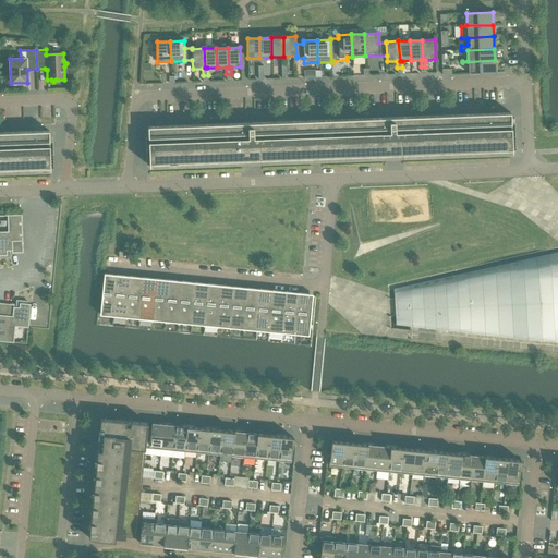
[(495,60),(462,62),(462,65),(469,65),(469,73),(494,72),(494,73),(495,73),(495,60)]
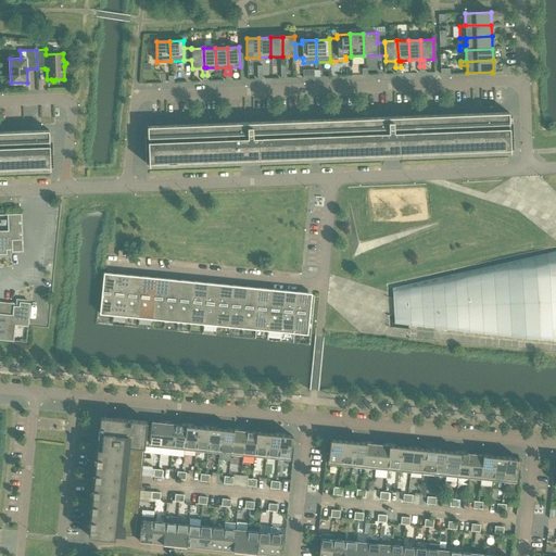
[(510,149),(509,117),(508,113),(493,113),(478,114),(462,114),(446,115),(430,115),(415,116),(400,117),(399,117),(383,117),(368,118),(352,118),(337,119),(320,119),(305,121),(289,121),(274,122),(258,123),(242,123),(227,124),(211,124),(196,125),(179,125),(164,126),(148,127),(148,136),(149,164),(149,166),(165,165),(181,165),(197,164),(213,163),(228,163),(244,162),(260,162),(275,161),(291,161),(306,160),(320,160),(323,159),(338,159),(354,158),(369,158),(384,156),(400,156),(401,156),(416,155),(432,155),(447,154),(464,153),(479,153),(494,152),(510,152),(510,149)]
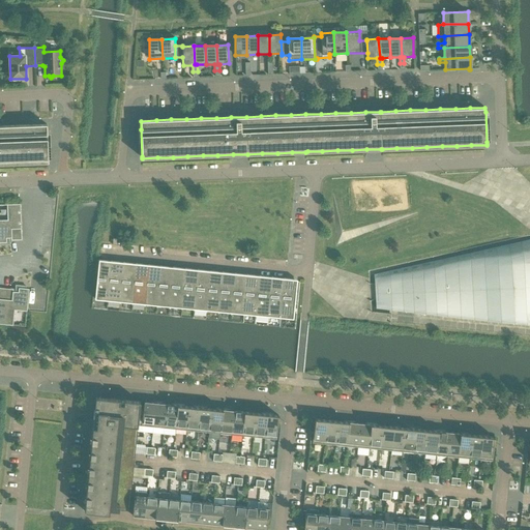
[(48,159),(47,133),(47,124),(31,125),(17,125),(1,126),(0,125),(0,164),(3,164),(18,163),(33,163),(48,162),(48,159)]
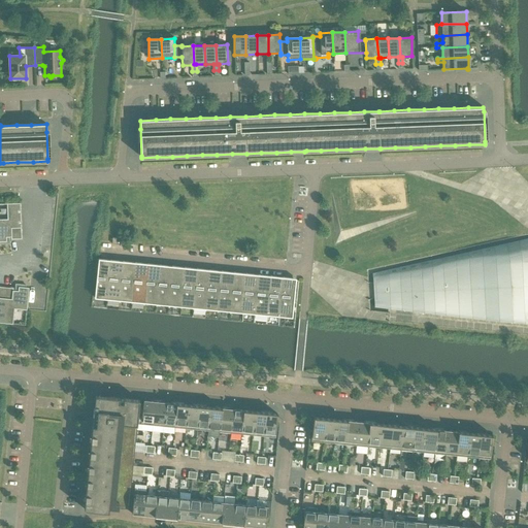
[(7,219),(0,219),(0,241),(6,241),(6,237),(11,237),(11,239),(22,239),(20,203),(6,203),(7,219)]
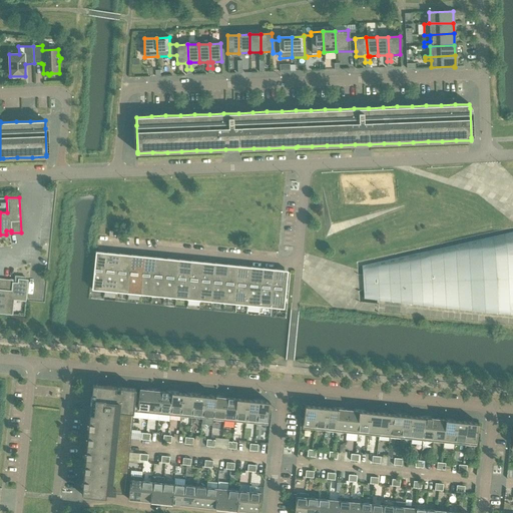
[(512,231),(377,263),(362,266),(364,299),(512,314),(512,231)]
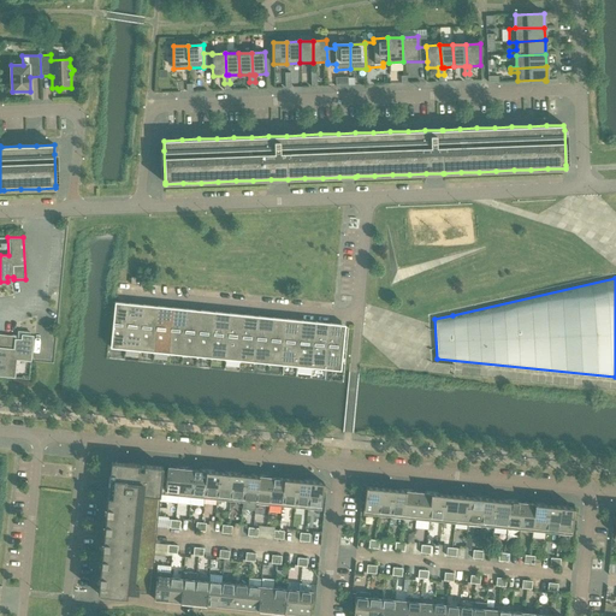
[(111,348),(125,349),(130,303),(114,302),(111,348)]
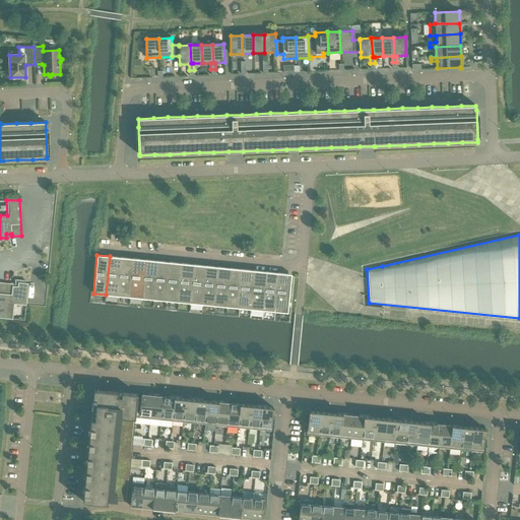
[(106,295),(118,296),(122,258),(110,256),(106,295)]
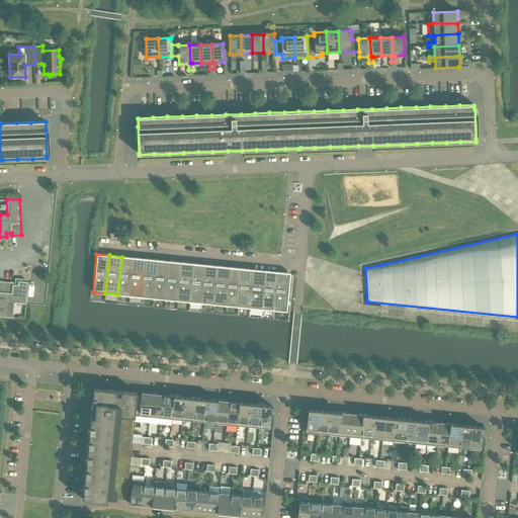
[(117,294),(130,296),(134,258),(121,257),(117,294)]
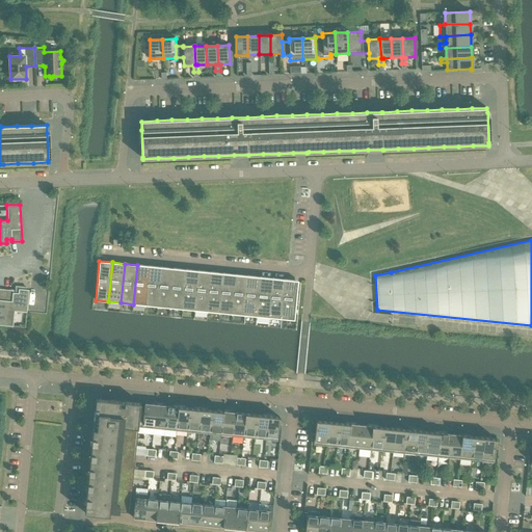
[(133,304),(145,306),(150,266),(137,265),(133,304)]
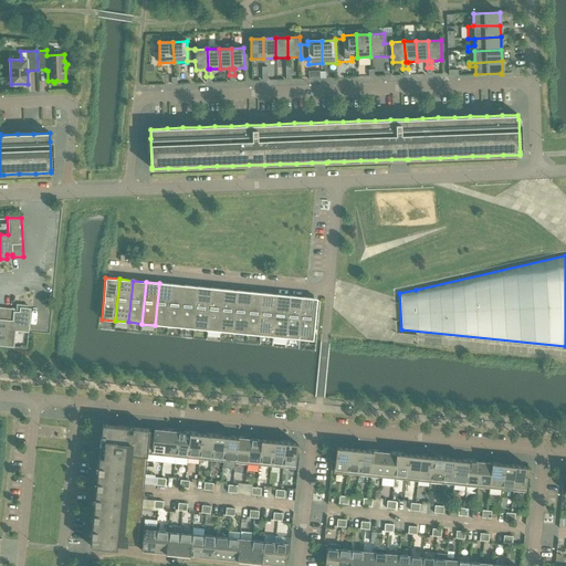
[(155,325),(168,326),(173,284),(159,283),(155,325)]
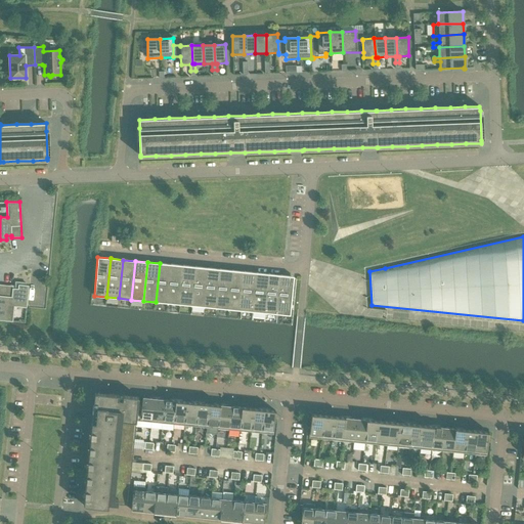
[(156,302),(168,303),(171,264),(160,263),(156,302)]
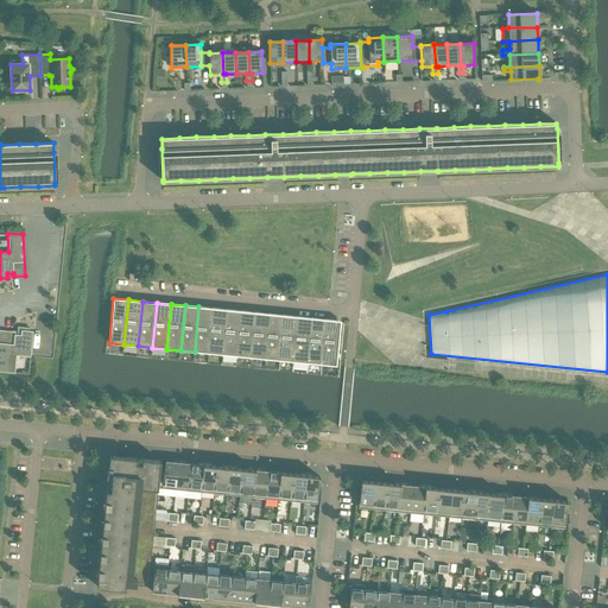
[(195,352),(209,353),(213,309),(198,306),(195,352)]
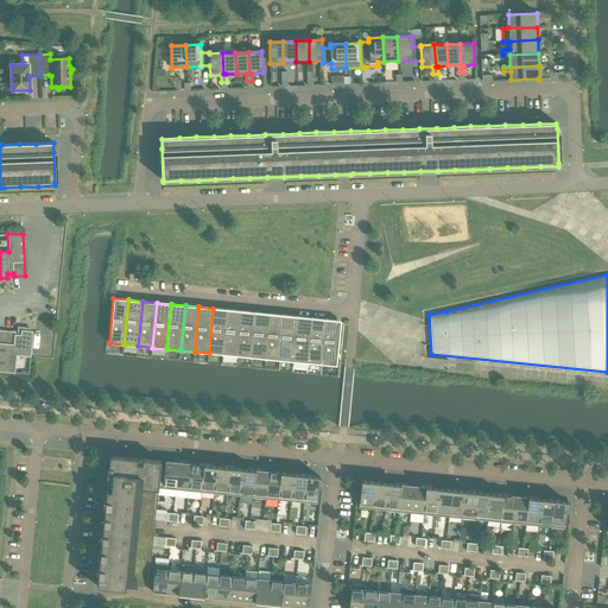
[(209,353),(223,355),(227,310),(213,309),(209,353)]
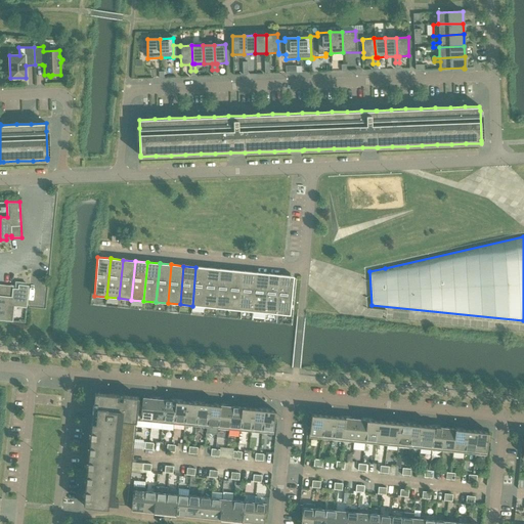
[(192,306),(204,307),(208,268),(195,267),(192,306)]
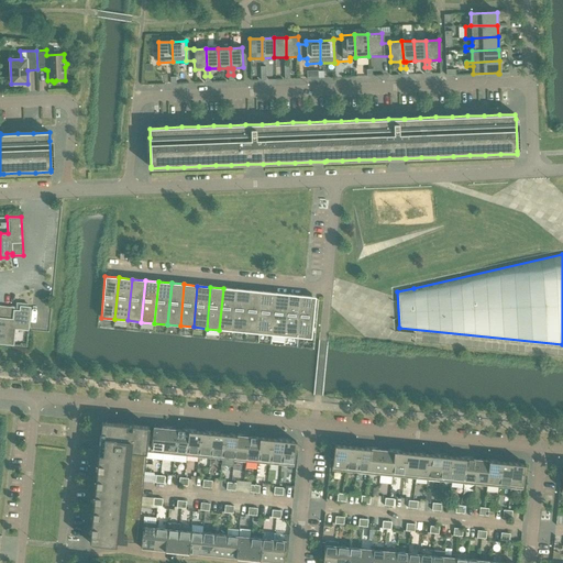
[(219,330),(232,331),(236,289),(223,288),(219,330)]
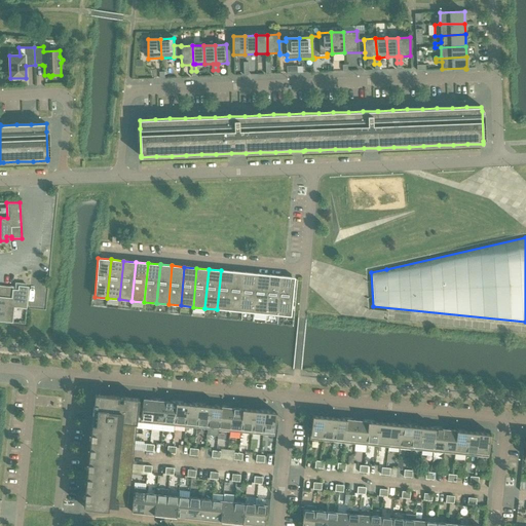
[(217,309),(229,310),(233,271),(221,270),(217,309)]
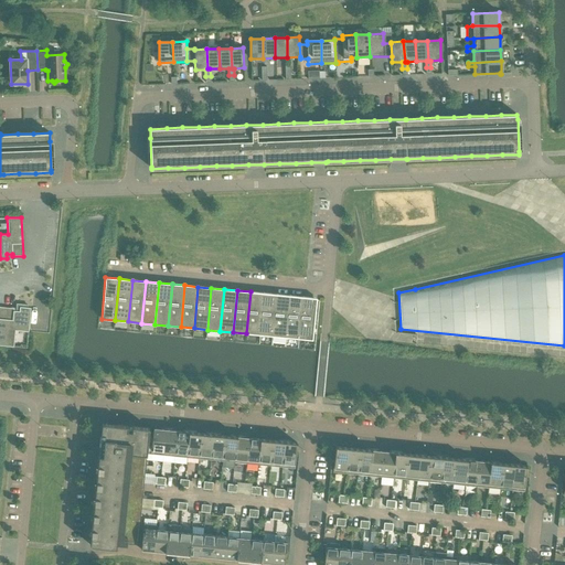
[(246,333),(259,334),(264,292),(251,291),(246,333)]
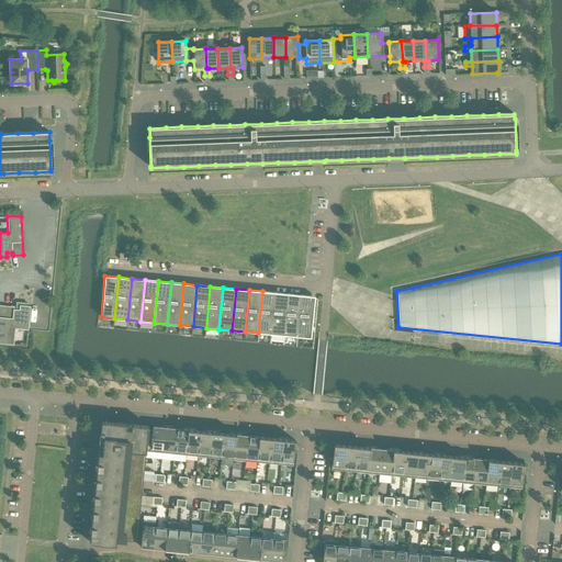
[(258,333),(271,335),(276,293),(262,291),(258,333)]
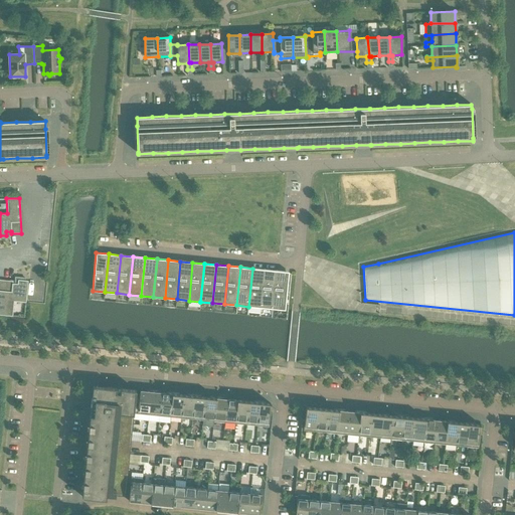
[(248,307),(261,308),(265,270),(252,269),(248,307)]
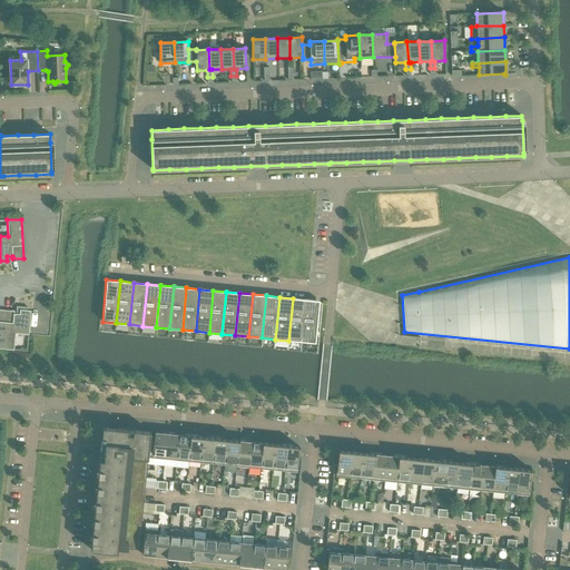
[(288,341),(302,342),(306,300),(293,298),(288,341)]
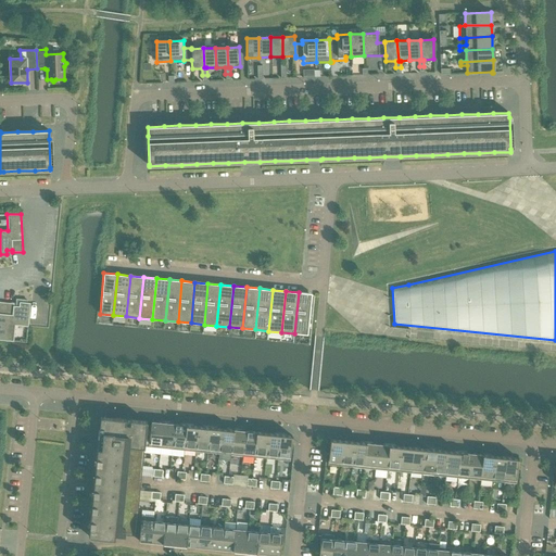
[(299,292),(294,333),(307,335),(312,293),(299,292)]
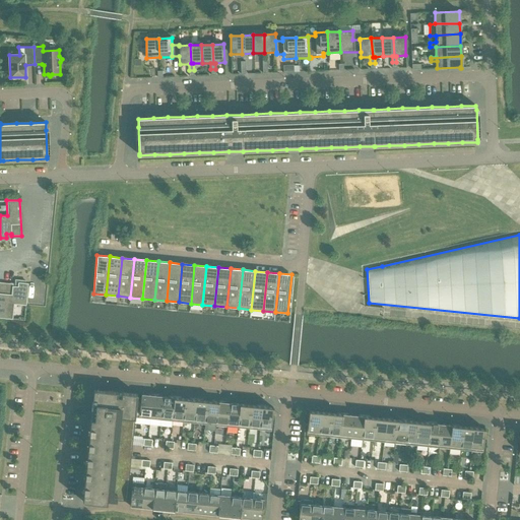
[(3,282),(0,317),(0,318),(12,319),(14,305),(26,306),(28,283),(18,282),(17,286),(13,286),(13,283),(3,282)]
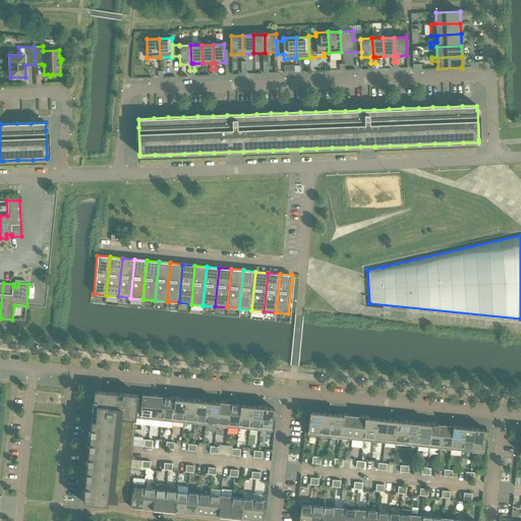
[(93,405),(82,503),(107,505),(108,501),(127,503),(128,489),(137,395),(94,391),(93,405)]
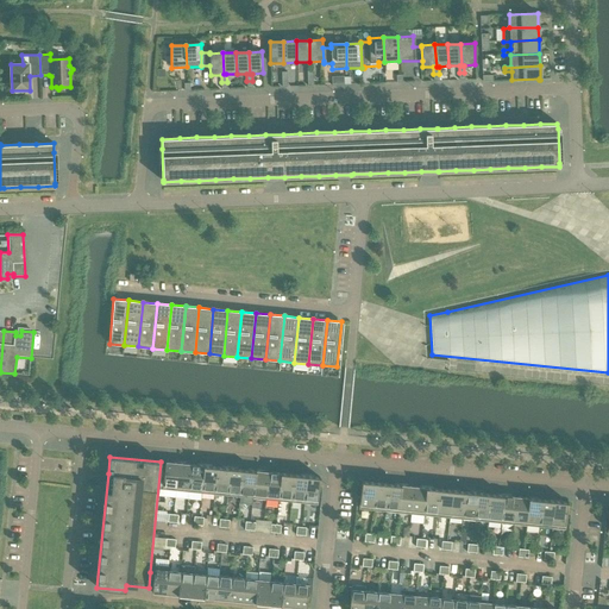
[(162,489),(176,490),(179,464),(165,462),(162,489)]
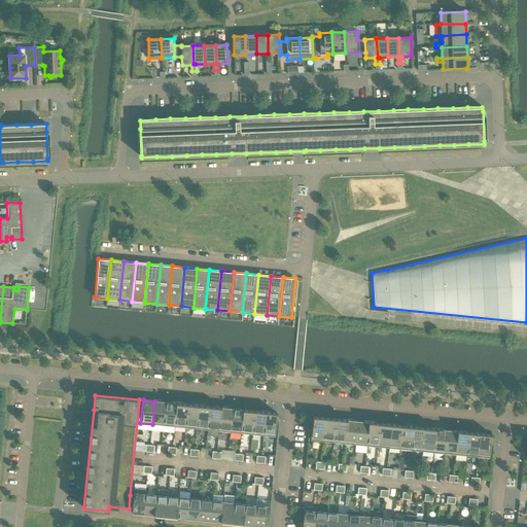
[(152,424),(163,425),(166,402),(154,401),(152,424)]
